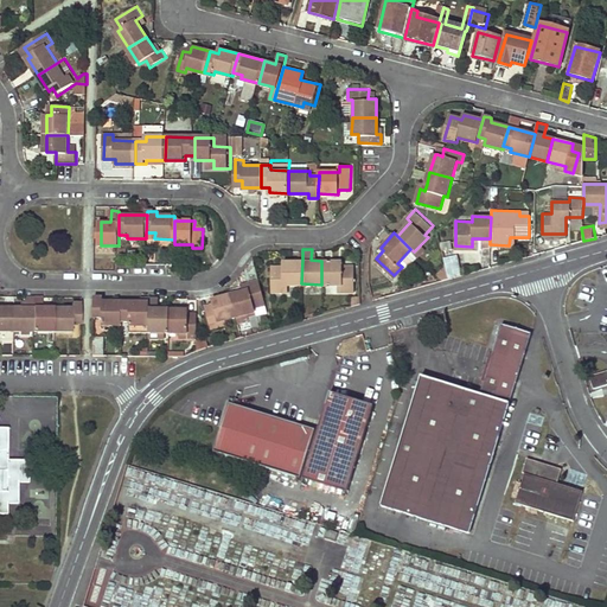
[(402,267),(404,269),(417,255),(414,251),(410,249),(397,263),(402,267)]
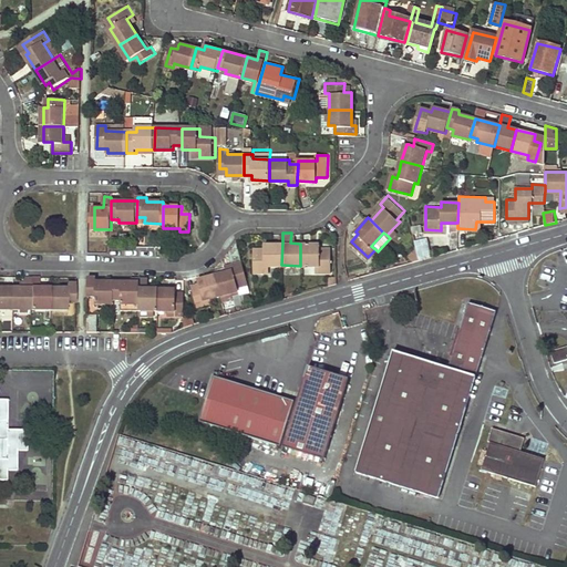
[(428,238),(414,241),(419,260),(432,258),(428,238)]
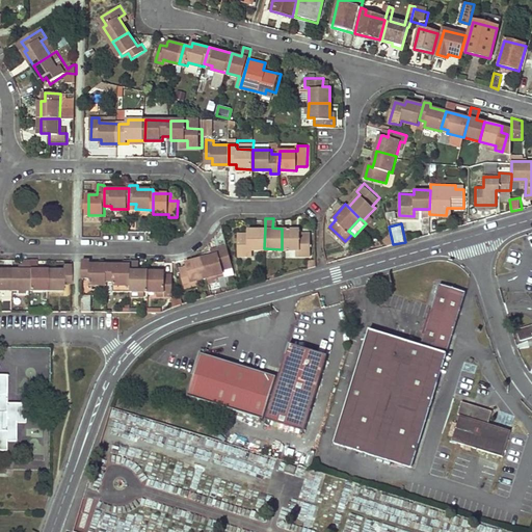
[(237,232),(236,254),(247,254),(247,248),(253,248),(264,248),(265,228),(246,228),(246,232),(237,232)]
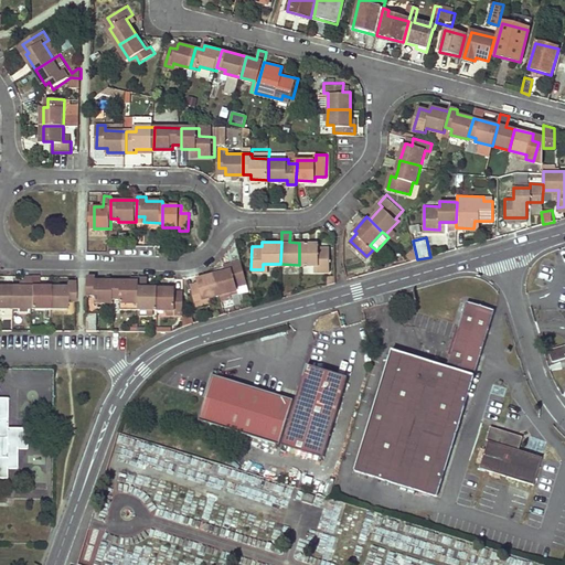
[(299,265),(312,265),(318,265),(318,270),(329,270),(329,247),(318,247),(318,243),(299,243),(299,265)]
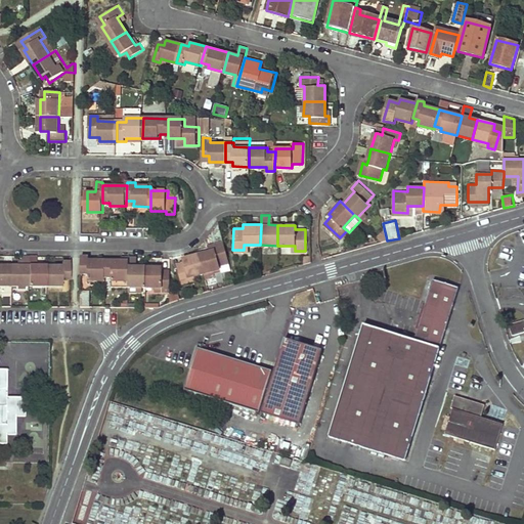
[(213,250),(198,254),(203,273),(219,268),(218,265),(228,262),(222,242),(212,245),(213,250)]
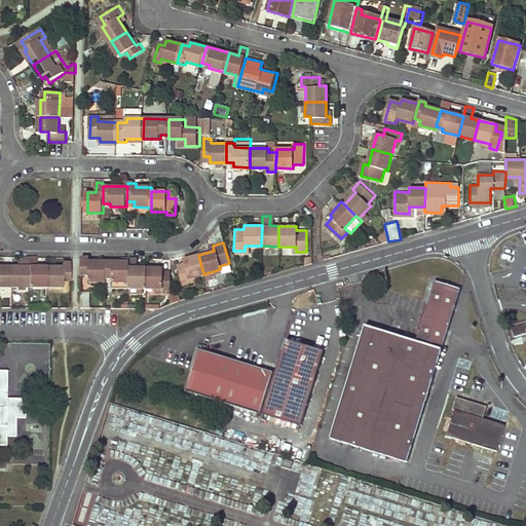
[(183,264),(177,265),(182,285),(189,283),(188,278),(194,276),(203,274),(198,255),(182,259),(183,264)]
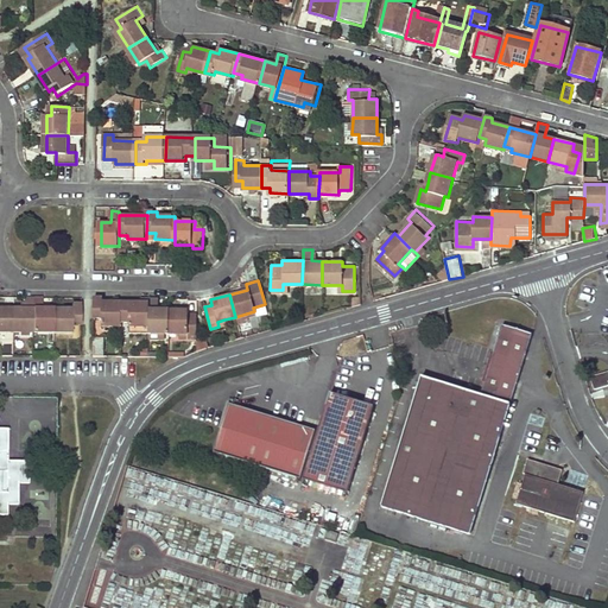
[(23,308),(13,308),(13,330),(33,330),(33,296),(24,296),(23,308)]
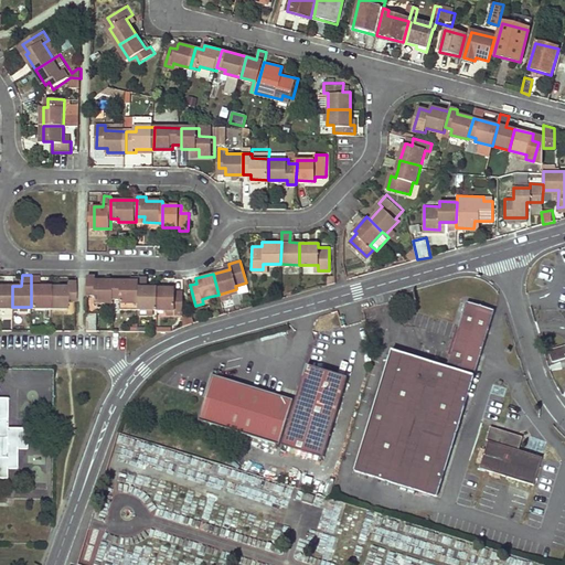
[(40,275),(31,275),(31,307),(49,308),(50,286),(40,286),(40,275)]
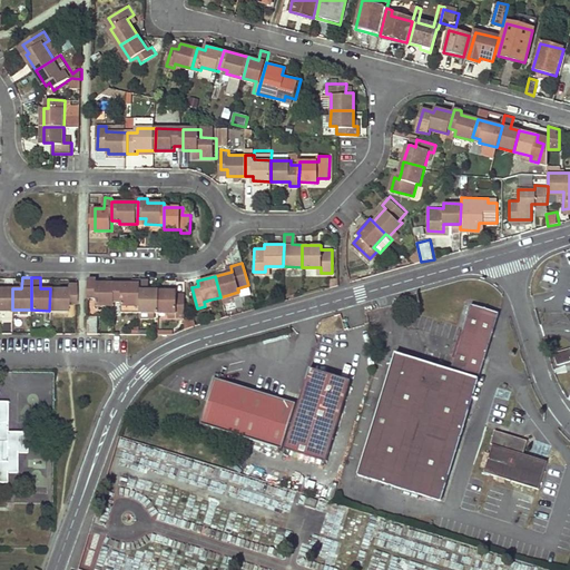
[(95,278),(87,278),(87,297),(94,297),(94,305),(112,306),(112,298),(112,283),(95,282),(95,278)]
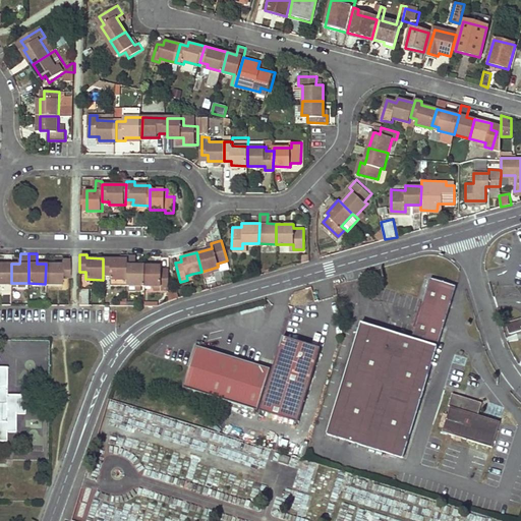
[(134,254),(128,254),(128,258),(127,280),(127,285),(143,286),(145,266),(134,266),(134,254)]
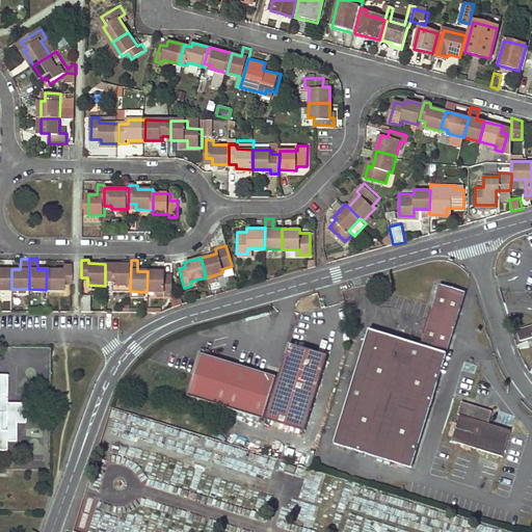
[(123,264),(105,264),(105,278),(110,278),(110,286),(130,286),(131,264),(123,264)]
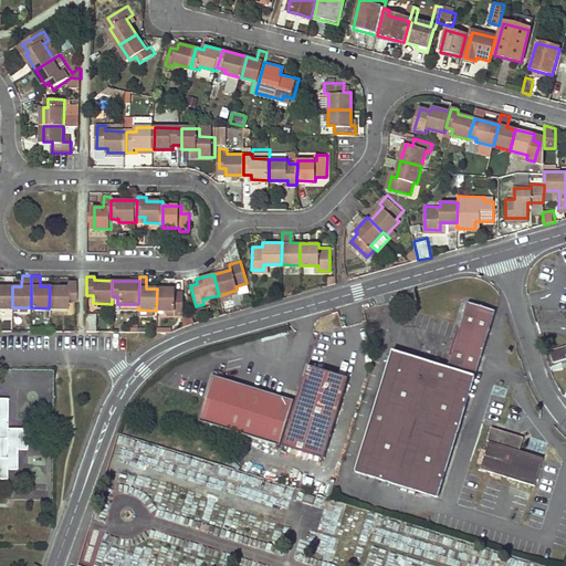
[(65,287),(50,286),(49,308),(67,308),(67,302),(74,302),(75,283),(65,283),(65,287)]
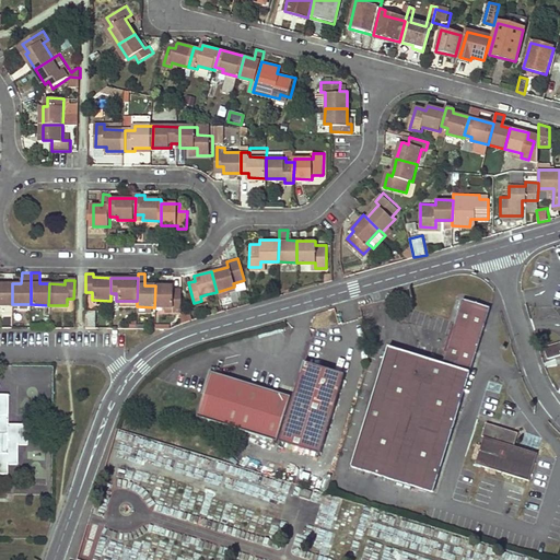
[(0,303),(12,304),(12,283),(0,282),(0,303)]
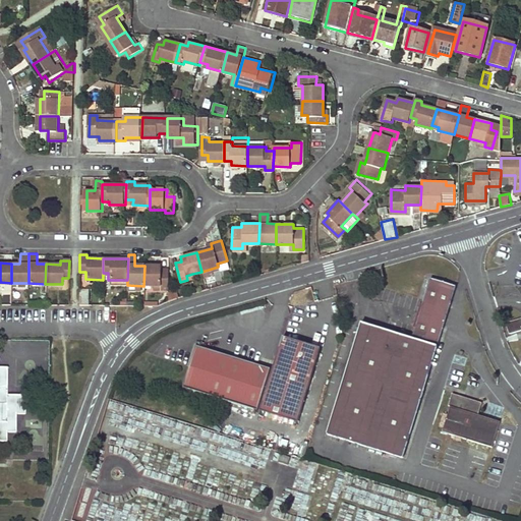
[(160,267),(145,266),(143,286),(152,286),(159,286),(159,290),(168,290),(168,273),(160,272),(160,269),(160,267)]
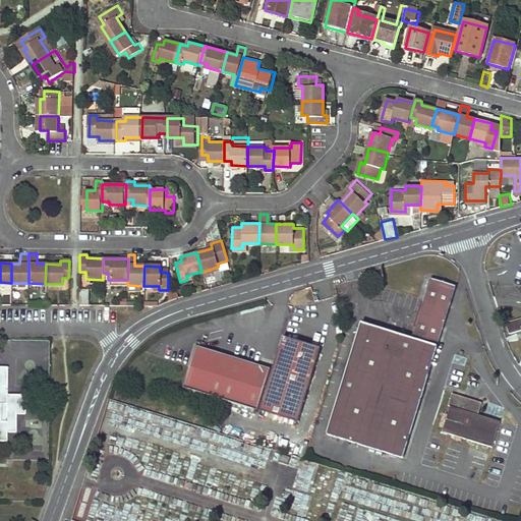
[(402,458),(455,286),(425,277),(406,338),(362,325),(328,436),(402,458)]
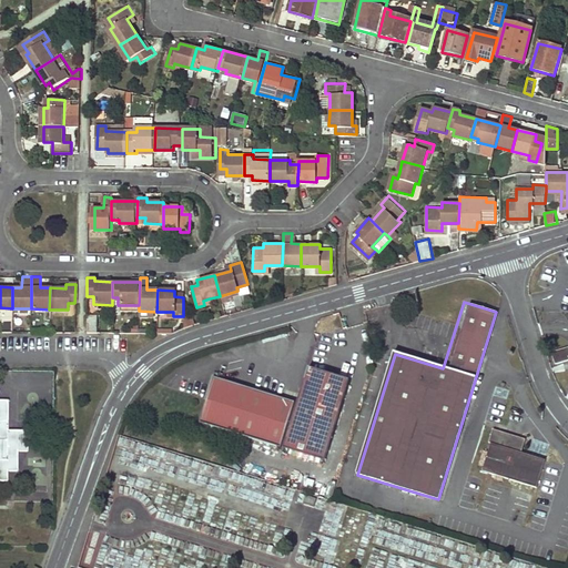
[(567,346),(551,352),(555,364),(567,358),(567,346)]
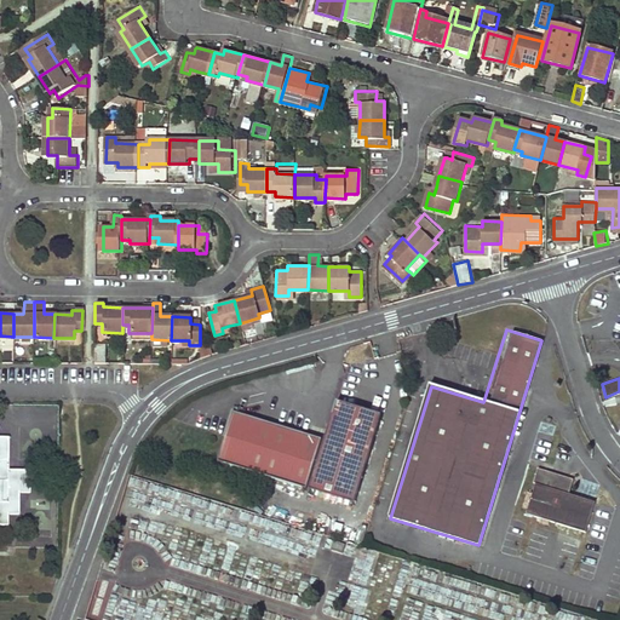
[(337,401),(310,489),(355,503),(382,414),(337,401)]
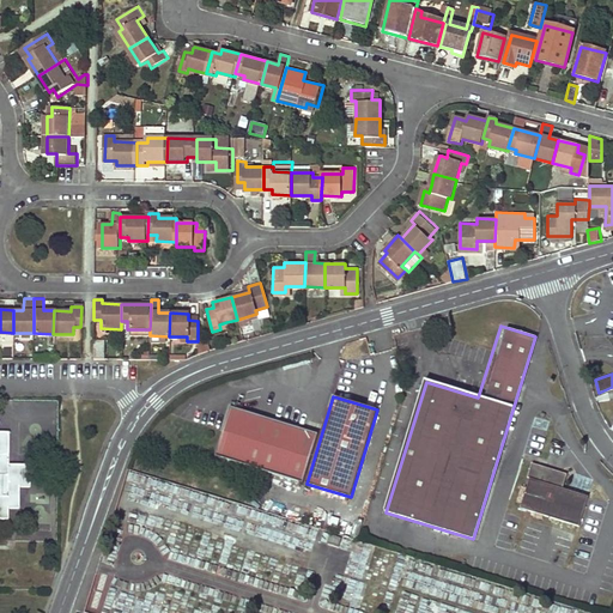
[(231,407),(216,456),(303,484),(319,434),(231,407)]
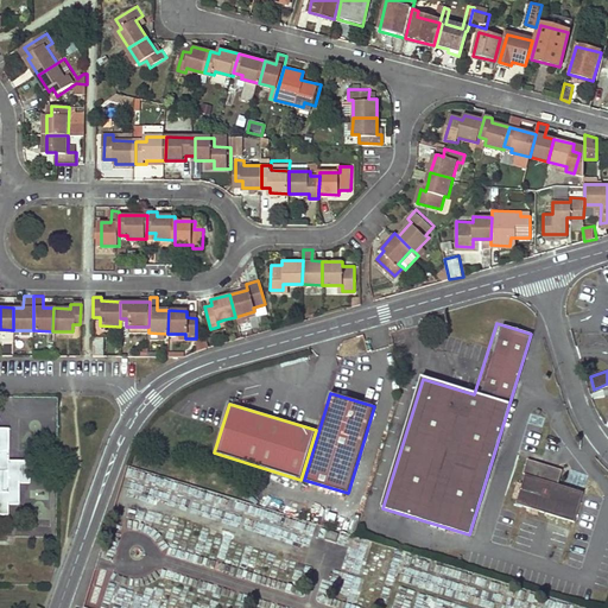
[(0,511),(7,512),(8,502),(18,502),(18,480),(29,480),(29,460),(8,458),(8,426),(0,425),(0,511)]
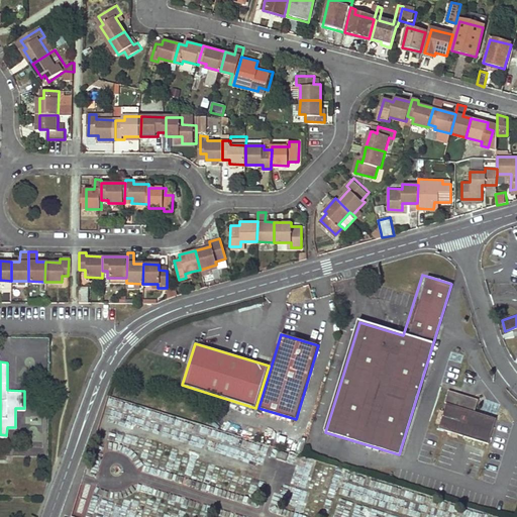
[(446,403),(438,429),(487,444),(495,419),(473,412),(477,400),(447,391),(444,403),(446,403)]
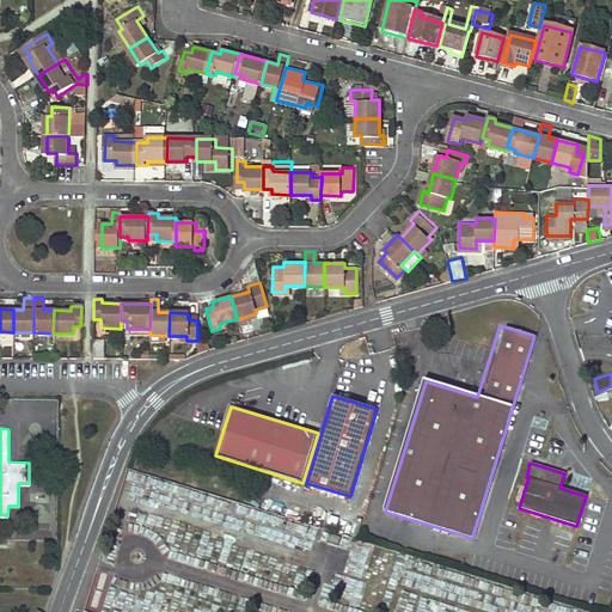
[(353,543),(342,598),(387,607),(396,567),(415,570),(417,561),(405,560),(392,556),(391,563),(369,560),(372,546),(353,543)]
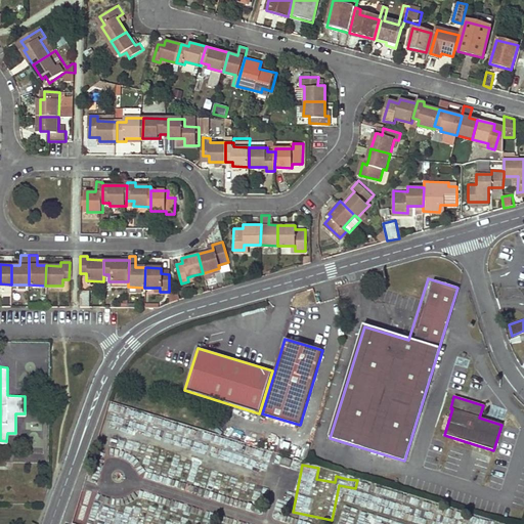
[(366,523),(366,510),(339,511),(339,523),(366,523)]
